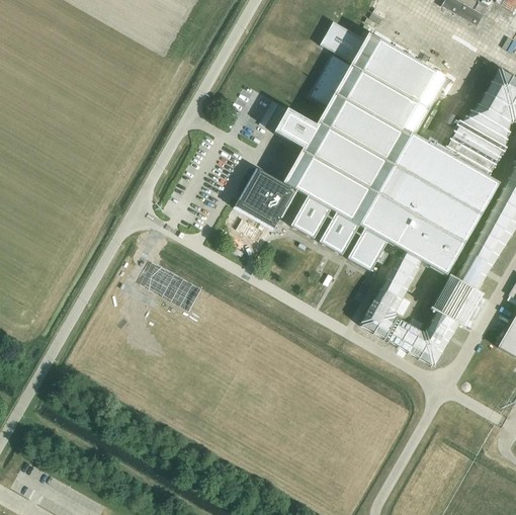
[(478,24),(485,13),(461,0),(444,0),(442,4),(478,24)]
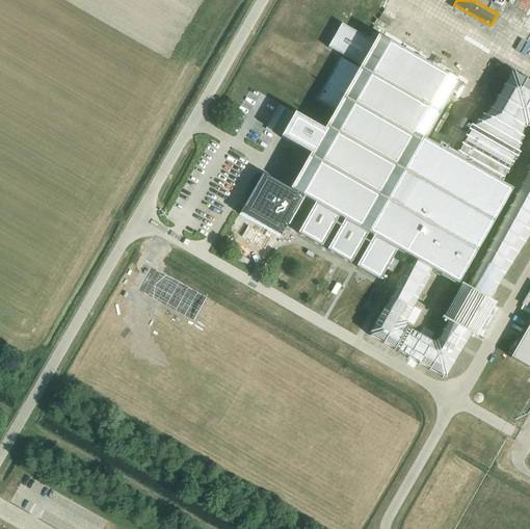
[(328,46),(362,64),(375,40),(343,22),(328,46)]
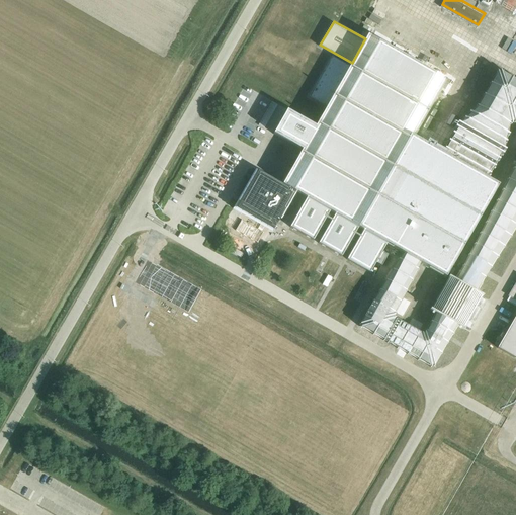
[(515,31),(502,27),(498,36),(515,44),(515,31)]
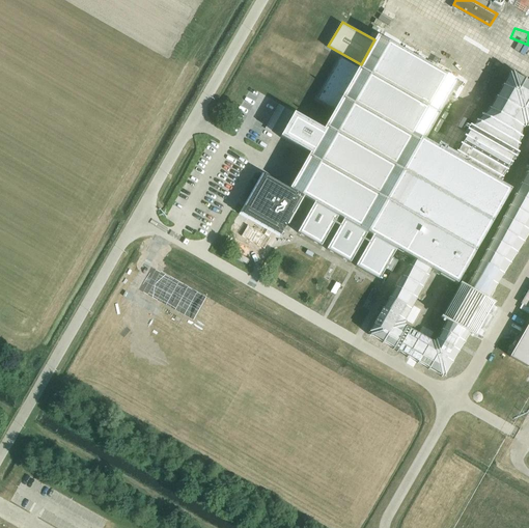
[(490,298),(496,288),(495,287),(528,233),(528,77),(514,68),(510,71),(490,105),(481,111),(476,117),(470,122),(467,129),(464,134),(460,141),(453,154),(425,138),(458,80),(378,33),(374,39),(361,64),(325,127),(296,110),(281,135),(311,151),(290,187),(265,171),(242,211),(281,233),(304,194),(315,200),(299,229),(323,243),(339,214),(344,217),(328,246),(352,260),(368,230),(374,233),(357,262),(381,277),(397,247),(413,256),(383,305),(370,329),(371,333),(443,373),(447,372),(471,331),(472,331),(491,298),(490,298)]
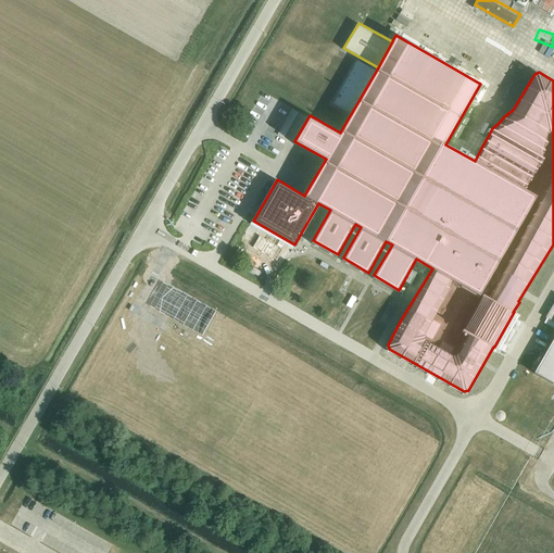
[(553,337),(545,352),(534,371),(553,381),(553,337)]
